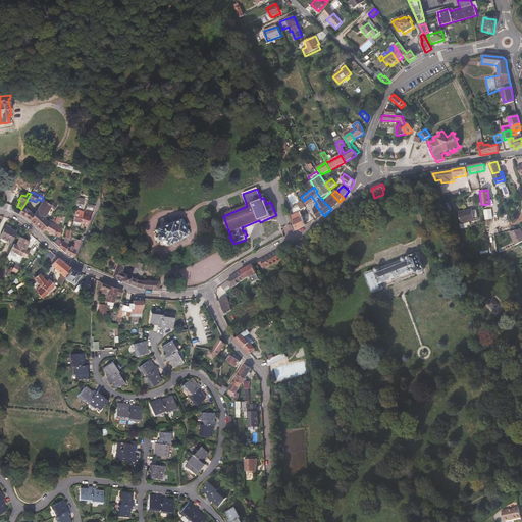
[(307,206),(314,200),(311,196),(304,201),(307,206)]
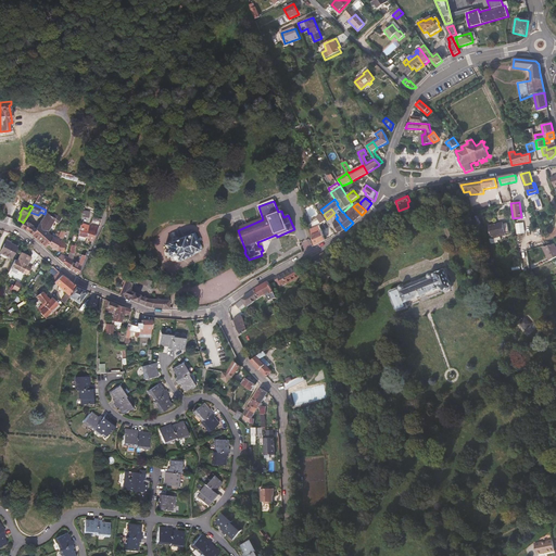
[(353,223),(362,215),(355,209),(346,216),(353,223)]
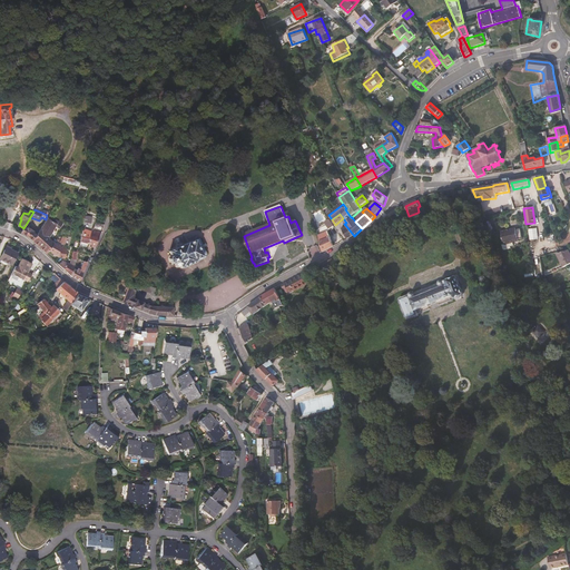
[(49,238),(57,226),(61,228),(65,224),(59,222),(49,216),(37,235),(33,233),(33,232),(27,228),(31,220),(29,219),(23,228),(21,233),(28,237),(47,254),(48,251),(53,243),(49,238)]
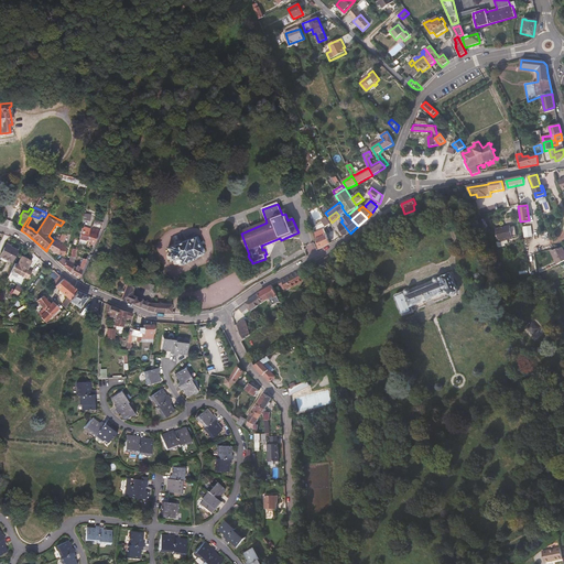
[(331,225),(325,217),(321,220),(326,227),(331,225)]
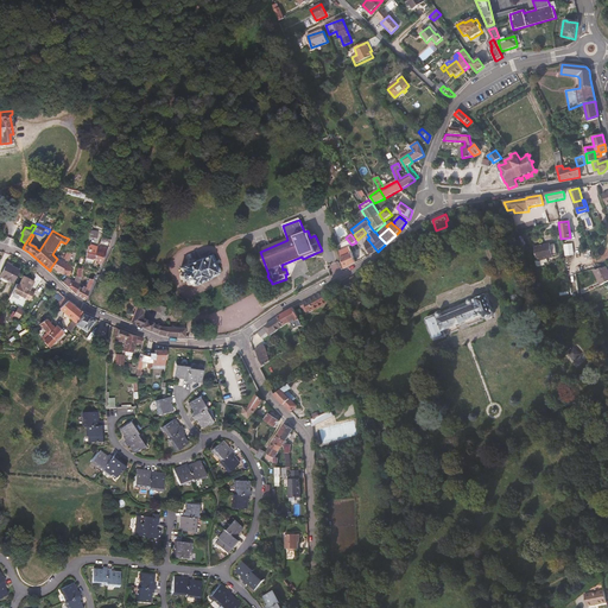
[(378,252),(369,241),(365,245),(371,255),(378,252)]
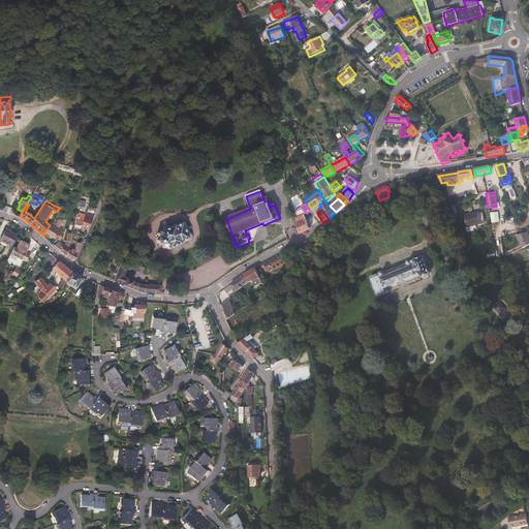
[(81,229),(82,227),(86,215),(78,212),(73,228),(81,229)]
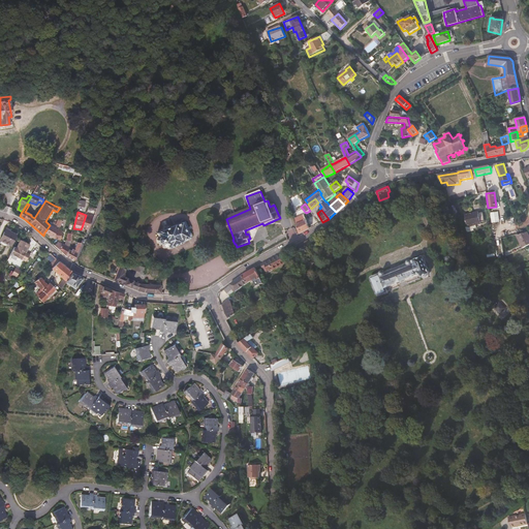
[(474,230),(474,228),(477,228),(476,225),(481,224),(480,222),(485,221),(483,213),(478,214),(478,212),(465,215),(468,227),(466,227),(467,231),(468,231),(474,230)]
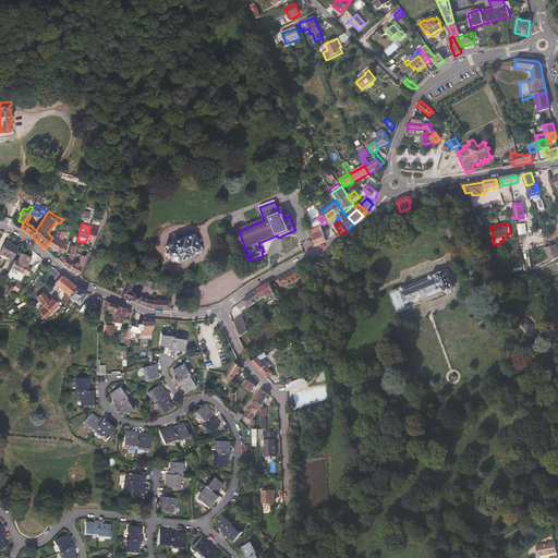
[(525,223),(517,225),(518,234),(526,234),(525,223)]
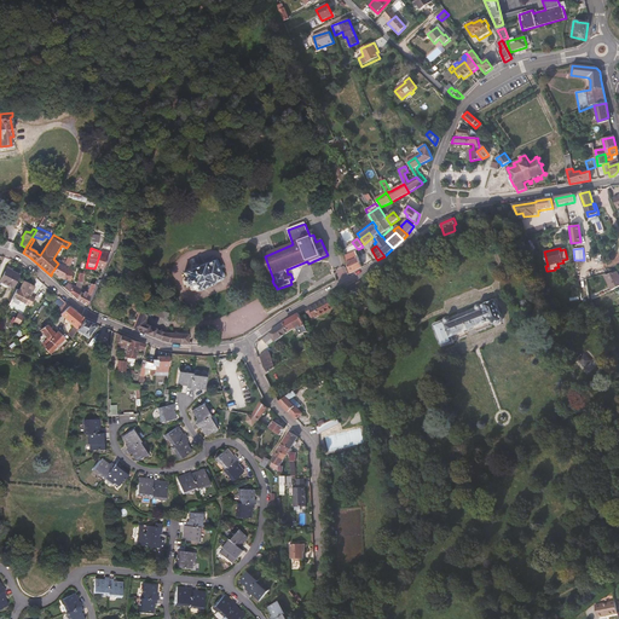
[(103,268),(109,253),(100,250),(100,252),(96,266),(103,268)]
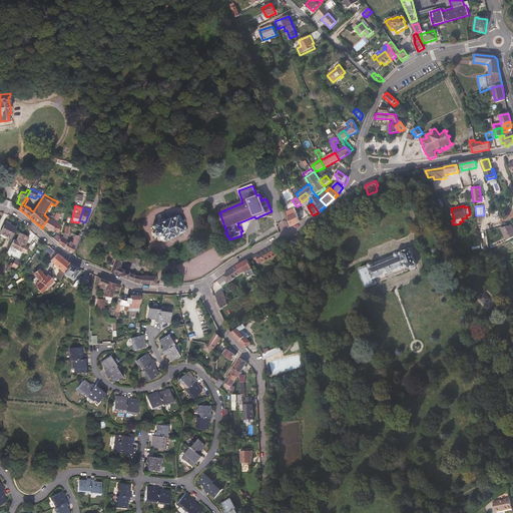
[(301,221),(298,215),(294,208),(286,211),(291,227),(301,221)]
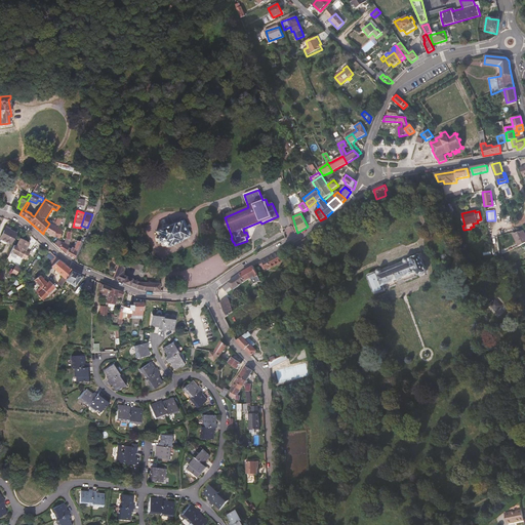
[(167,246),(180,241),(190,237),(189,235),(190,235),(184,219),(174,224),(173,224),(169,226),(169,225),(166,224),(163,225),(162,228),(163,229),(162,229),(156,232),(158,235),(158,236),(156,239),(157,242),(160,243),(162,242),(163,246),(166,244),(167,246)]
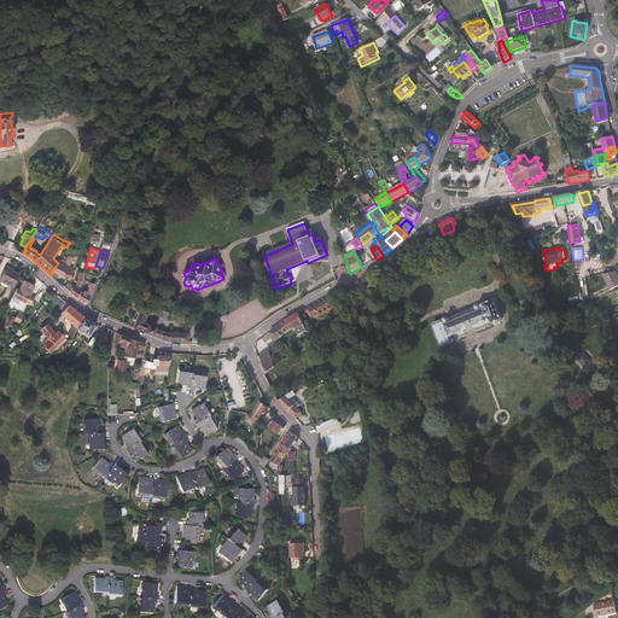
[(65,270),(66,268),(58,263),(52,272),(63,279),(65,270)]
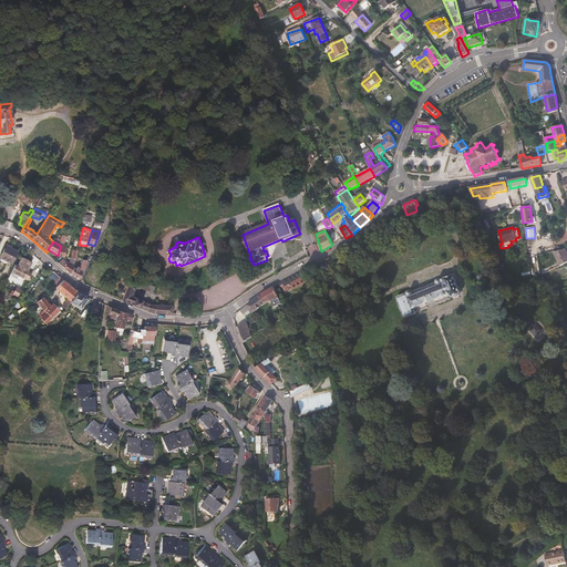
[(0,258),(11,264),(17,251),(10,248),(10,247),(7,245),(0,257),(0,258)]
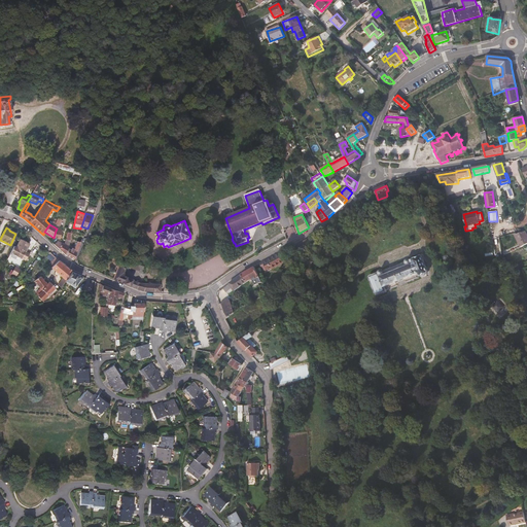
[(68,249),(69,246),(72,232),(70,232),(70,233),(67,233),(65,244),(61,243),(58,242),(57,244),(54,245),(66,255),(68,249)]
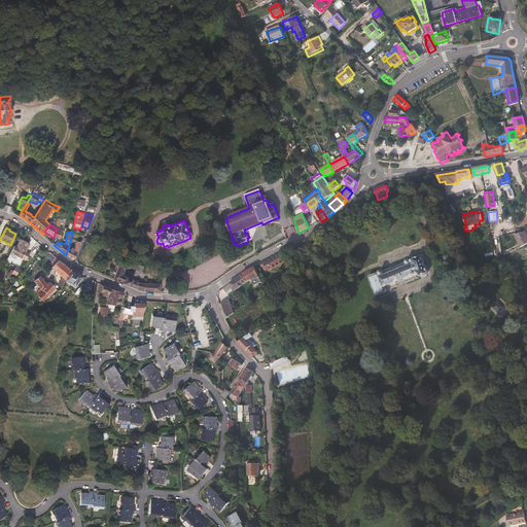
[(526,244),(526,234),(526,232),(515,235),(521,247),(526,244)]
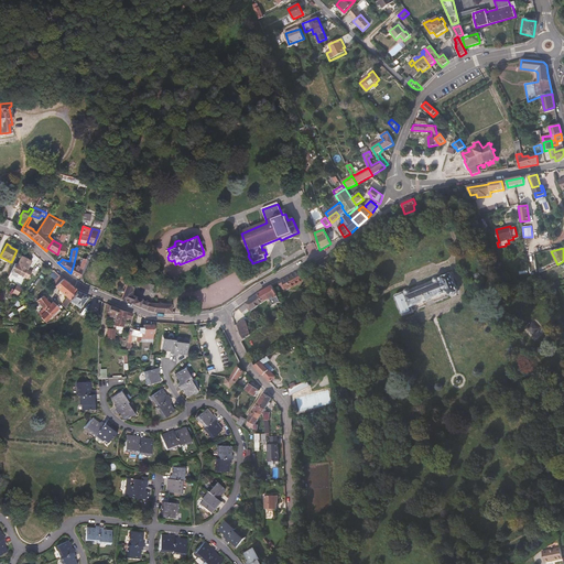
[(21,278),(22,277),(28,279),(32,272),(28,270),(32,261),(21,257),(17,264),(15,263),(11,273),(21,278)]
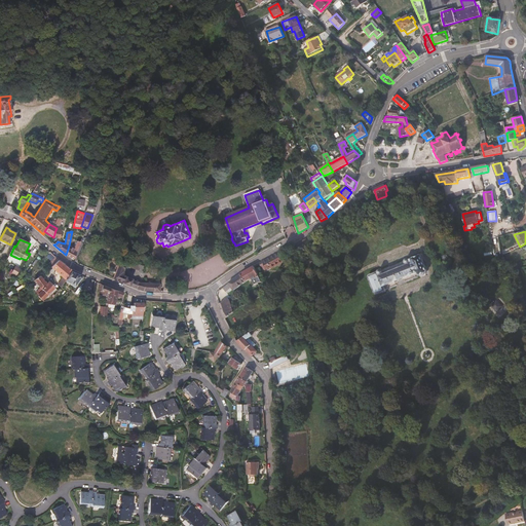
[(73,259),(80,242),(77,241),(73,249),(72,249),(72,247),(69,246),(68,249),(66,255),(73,259)]
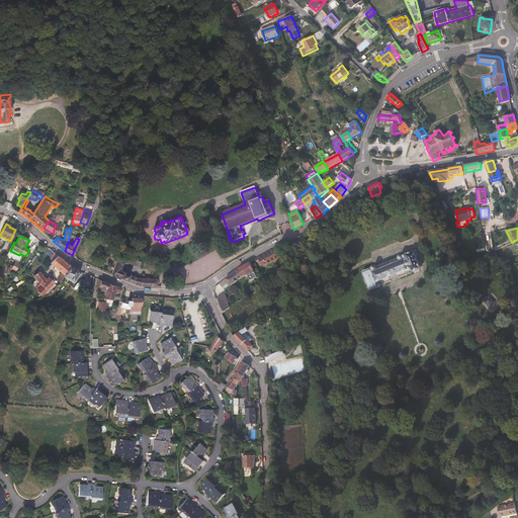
[(278,259),(277,257),(282,254),(278,247),(256,260),(257,263),(259,263),(261,267),(267,264),(268,265),(278,259)]
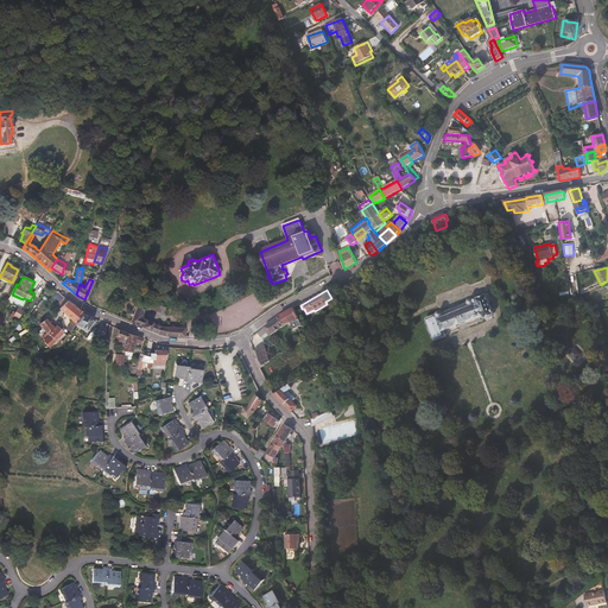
[(495,314),(487,295),(474,301),(472,299),(469,299),(468,301),(468,303),(443,312),(439,312),(438,312),(437,316),(428,320),(434,339),(437,340),(443,337),(443,336),(444,335),(443,331),(483,316),(485,318),(486,318),(488,320),(493,318),(495,314)]
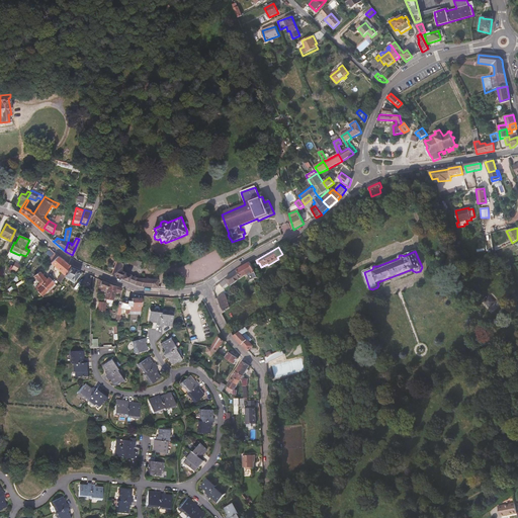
[(51,263),(58,257),(54,253),(50,257),(48,260),(51,263)]
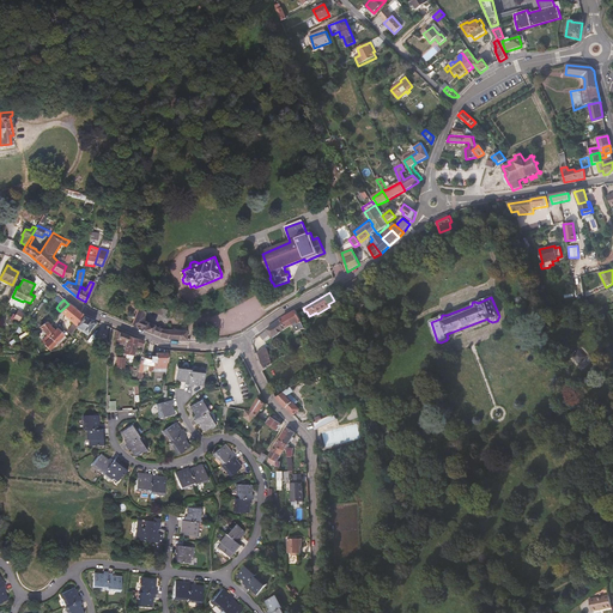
[(71,307),(68,304),(60,311),(59,313),(67,319),(61,326),(71,334),(76,328),(84,317),(71,307)]
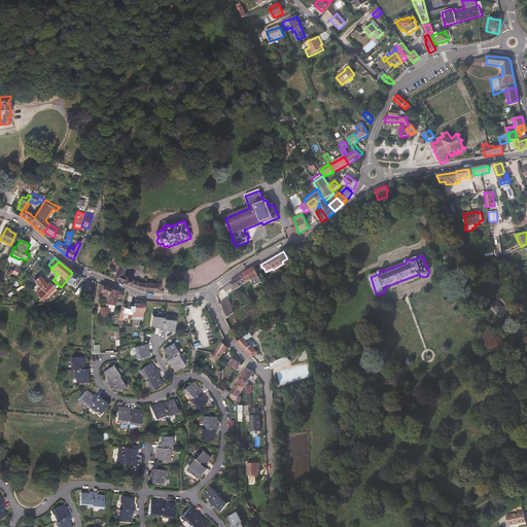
[(124,277),(124,274),(128,265),(120,261),(113,279),(143,291),(161,292),(160,285),(139,283),(136,282),(135,283),(128,280),(128,278),(124,277)]
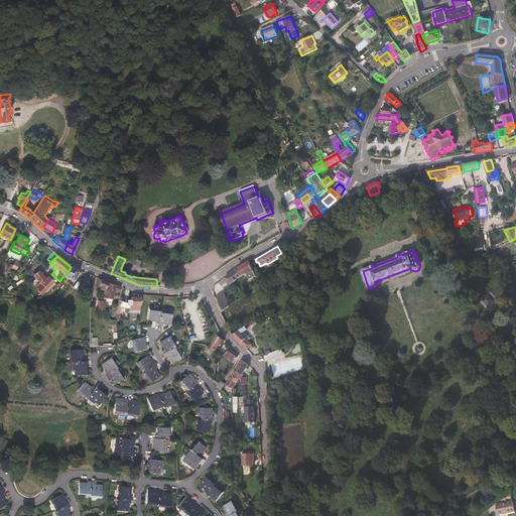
[(241,276),(247,273),(250,279),(257,276),(249,262),(240,267),(237,269),(225,277),(228,282),(230,284),(241,276)]
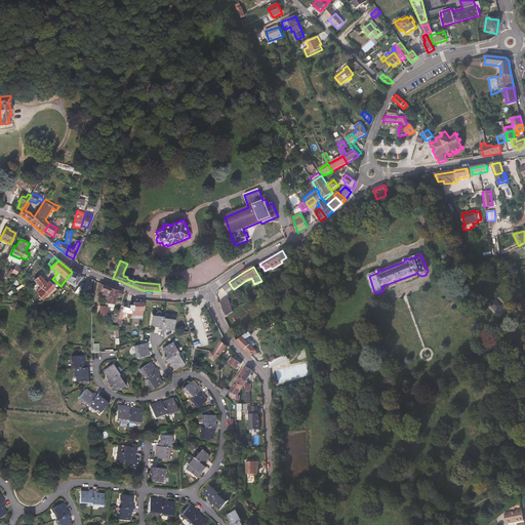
[(74,286),(81,276),(72,272),(65,281),(74,286)]
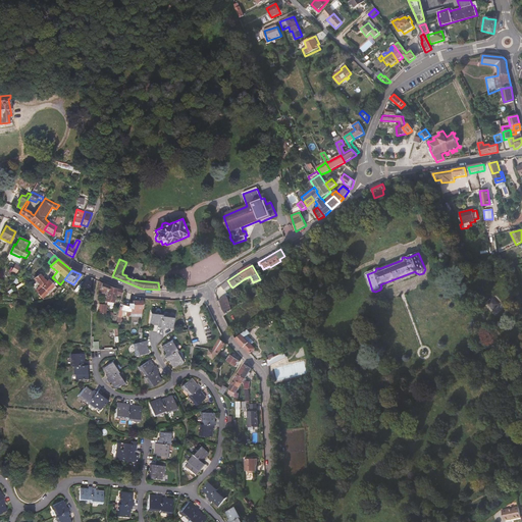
[(45,279),(42,275),(41,276),(40,274),(34,278),(42,289),(38,293),(42,298),(54,285),(48,279),(46,281),(44,279),(45,279)]
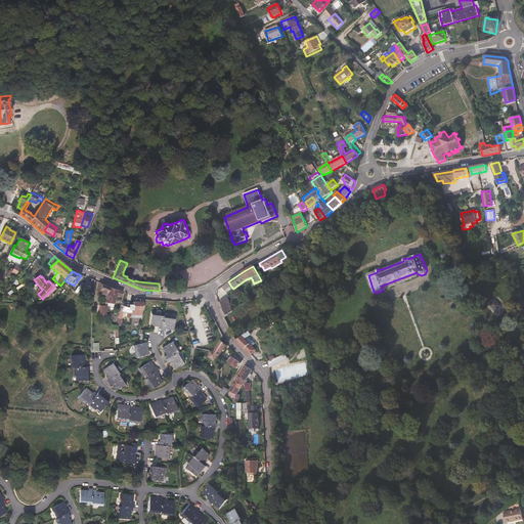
[(225,292),(231,287),(228,281),(222,288),(225,292)]
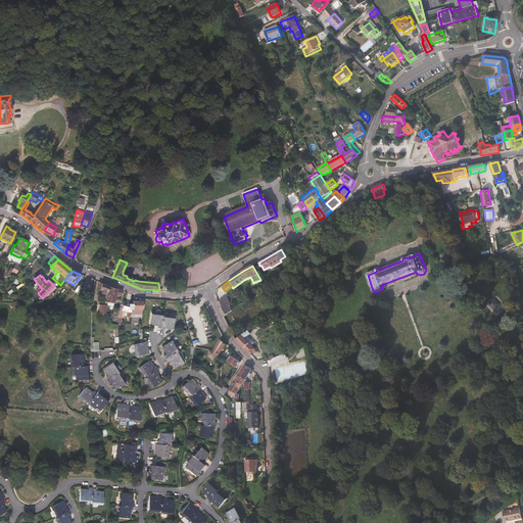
[(109,287),(102,284),(100,283),(99,287),(100,288),(100,290),(101,290),(101,293),(104,294),(105,292),(107,293),(109,287)]
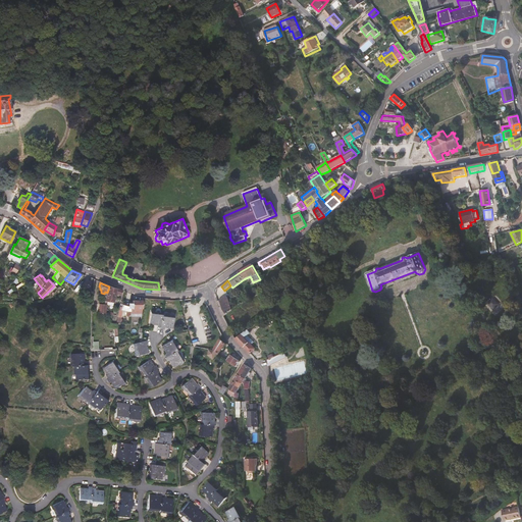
[(105,301),(107,302),(107,305),(113,306),(116,295),(121,296),(122,291),(109,286),(107,293),(106,298),(105,301)]
